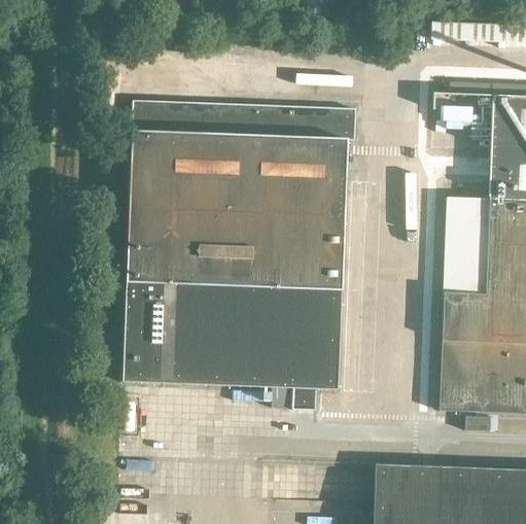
[(439,410),(525,412),(525,93),(492,92),(489,196),(448,195),(439,410)]
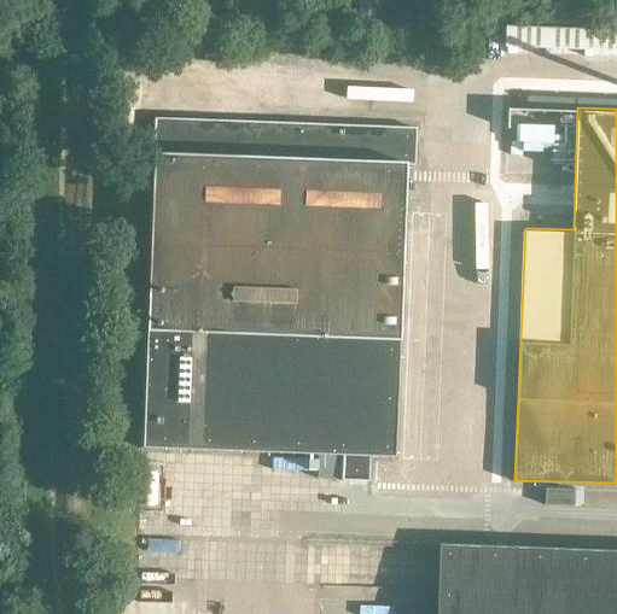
[(417,127),(417,126),(155,116),(143,446),(343,454),(342,479),(370,480),(371,455),(395,456),(407,162),(415,128),(417,127)]
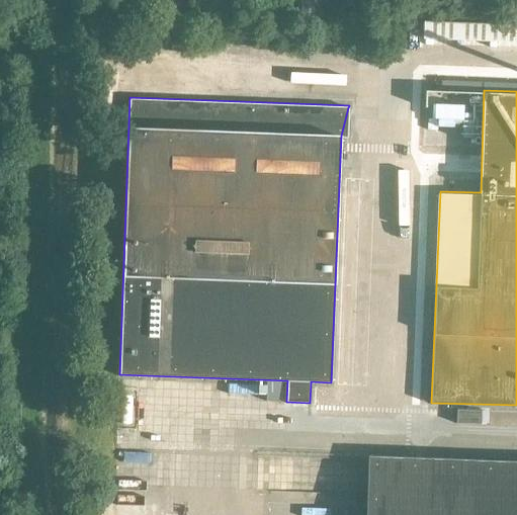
[(166,393),(181,392),(181,378),(165,379),(166,393)]
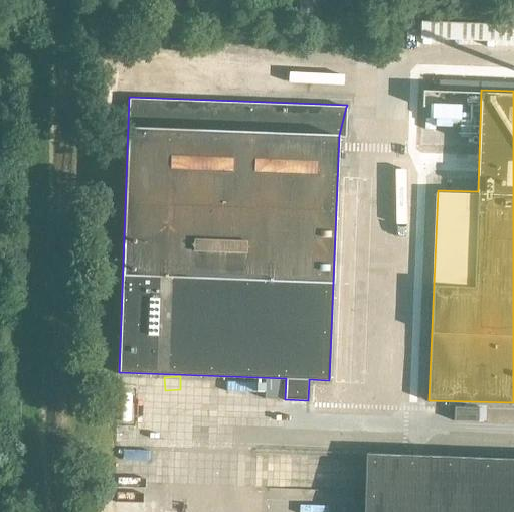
[(454,419),(479,420),(479,406),(455,405),(454,419)]
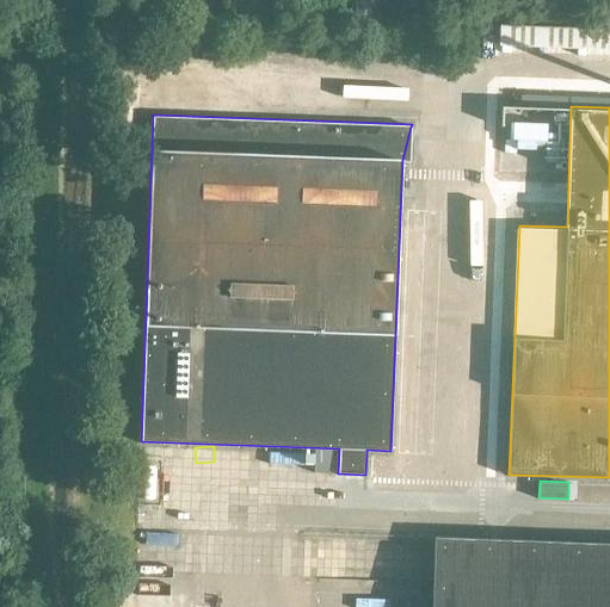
[(609,543),(436,538),(432,606),(609,606),(609,543)]
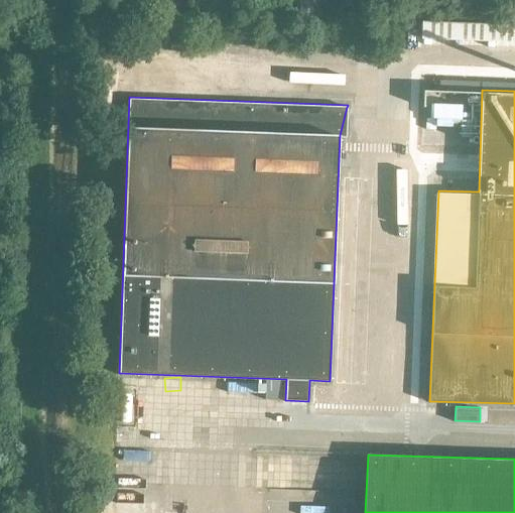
[(350,488),(350,474),(308,474),(308,487),(350,488)]
